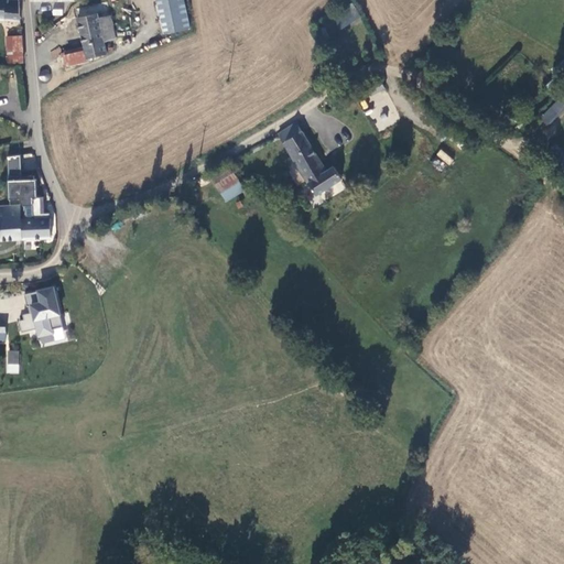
[(0,0),(0,19),(20,21),(18,0),(0,0)]
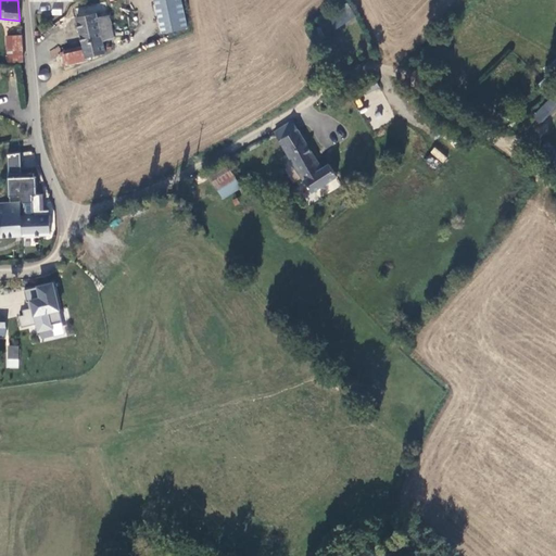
[(152,0),(160,35),(187,29),(181,0),(152,0)]
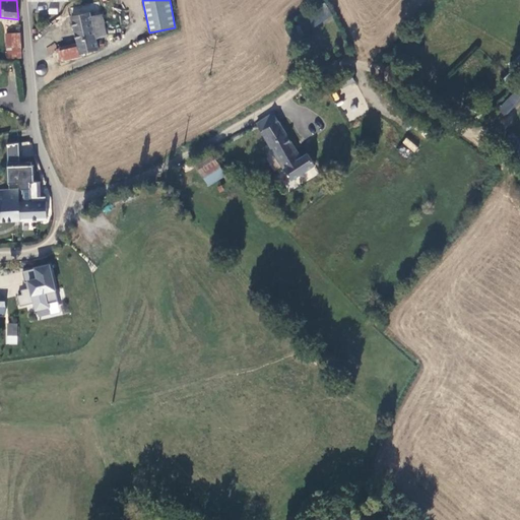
[(89,3),(82,5),(85,18),(92,16),(89,3)]
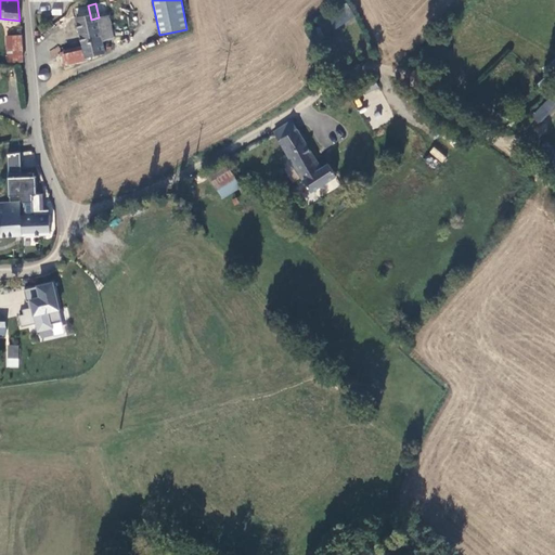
[(347,4),(328,15),(337,29),(356,17),(347,4)]
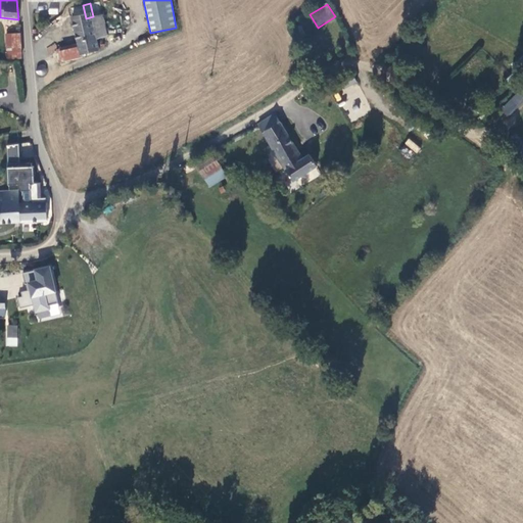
[(79,43),(82,53),(99,50),(97,37),(107,35),(103,14),(93,16),(86,18),(83,5),(70,7),(79,43)]
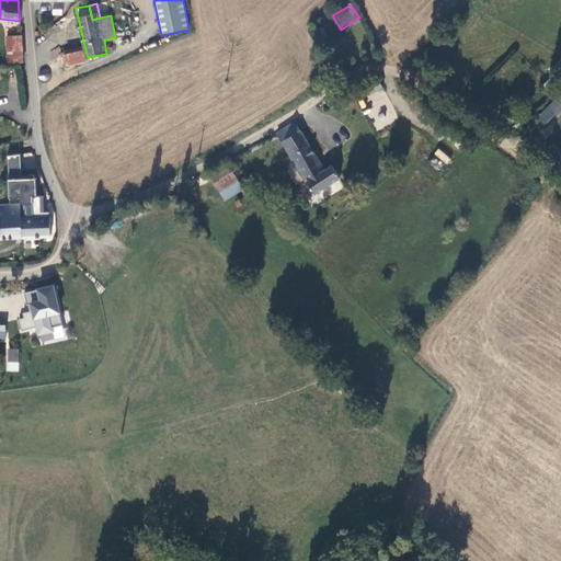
[(52,8),(53,16),(63,14),(61,7),(52,8)]
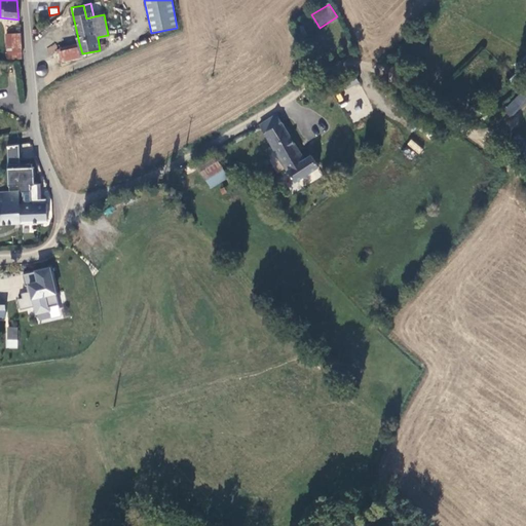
[(6,36),(9,59),(23,60),(21,36),(6,36)]
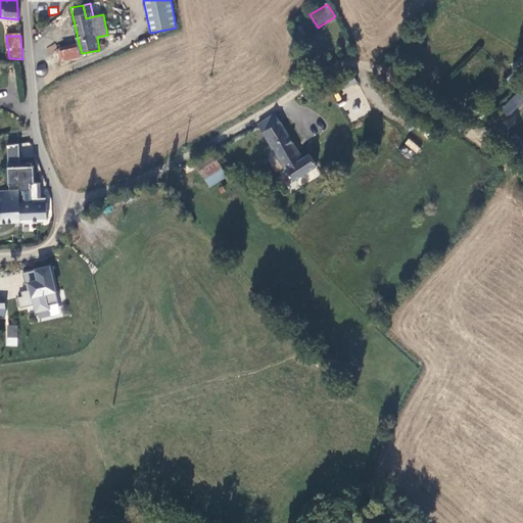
[(56,49),(59,62),(82,56),(82,53),(79,43),(56,49)]
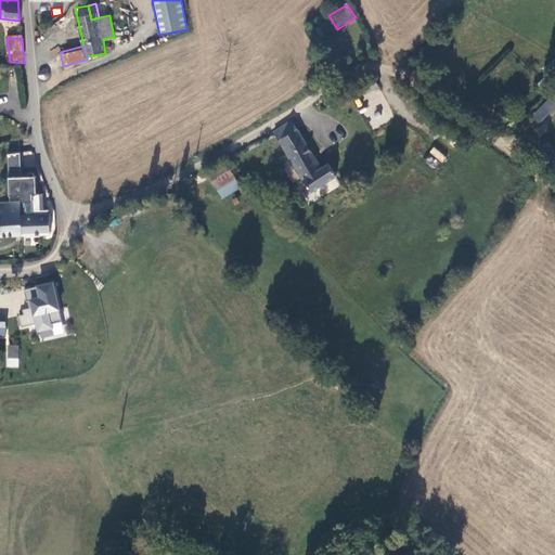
[(46,73),(47,71),(46,67),(43,64),(40,64),(37,66),(36,68),(36,72),(37,74),(40,75),(43,75),(46,73)]
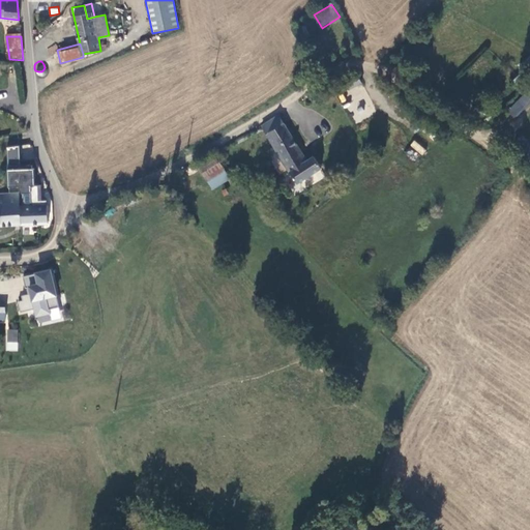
[(357,75),(346,82),(349,88),(361,82),(357,75)]
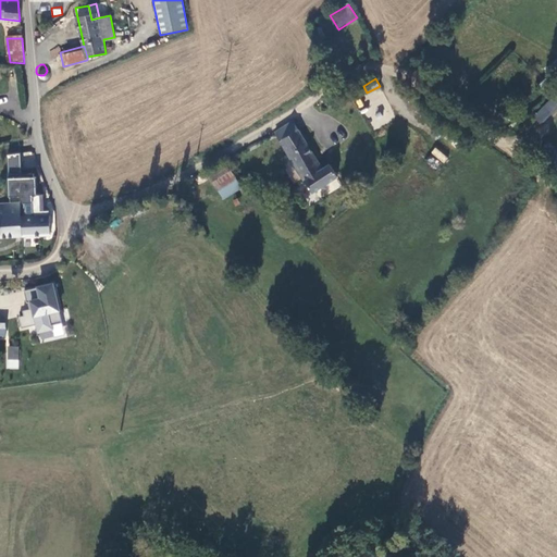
[(541,124),(556,108),(556,104),(551,98),(533,116),(541,124)]
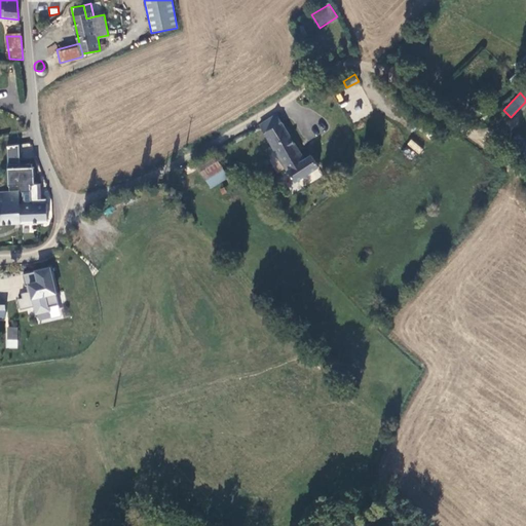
[(304,160),(275,113),(259,123),(295,181),(318,166),(311,155),(304,160)]
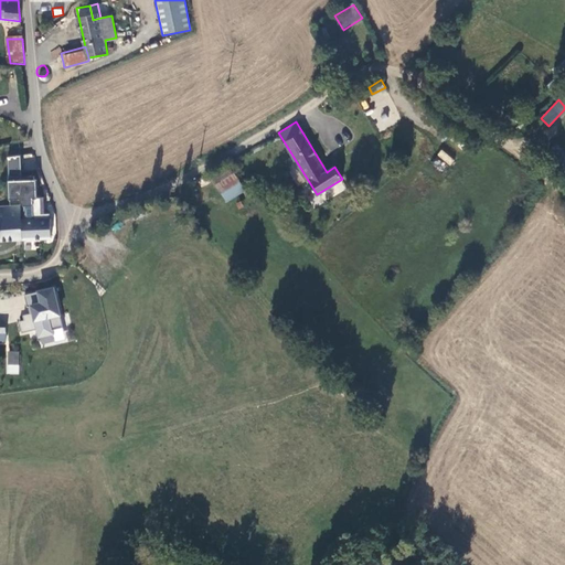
[(441,149),(437,155),(449,166),(454,160),(441,149)]
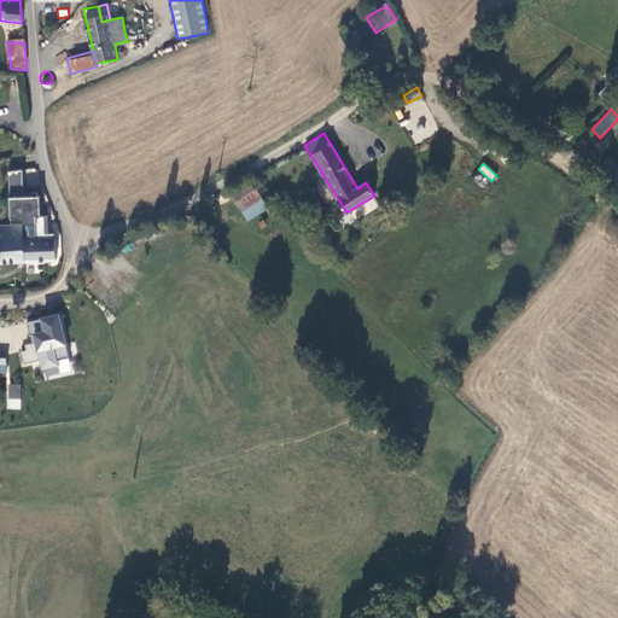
[(24,197),(24,170),(9,172),(10,197),(24,197)]
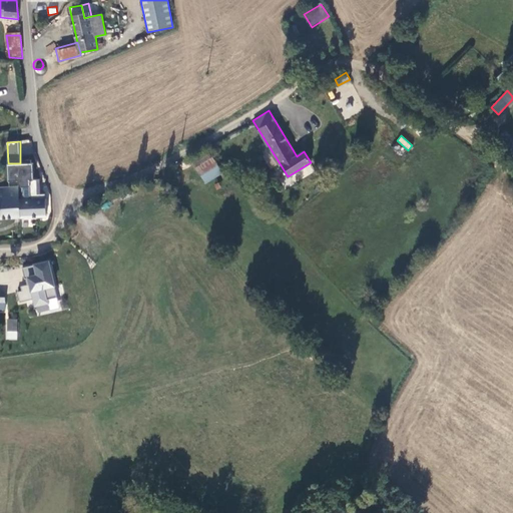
[(217,165),(206,151),(193,163),(203,177),(217,165)]
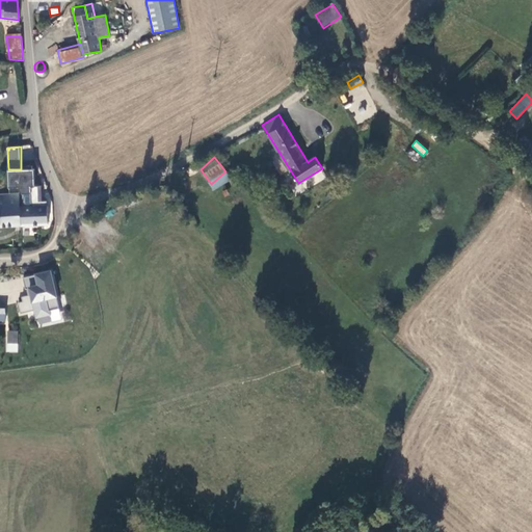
[(21,207),(22,227),(49,225),(49,202),(41,202),(40,186),(34,186),(33,168),(8,169),(8,188),(20,188),(24,194),(25,207),(21,207)]
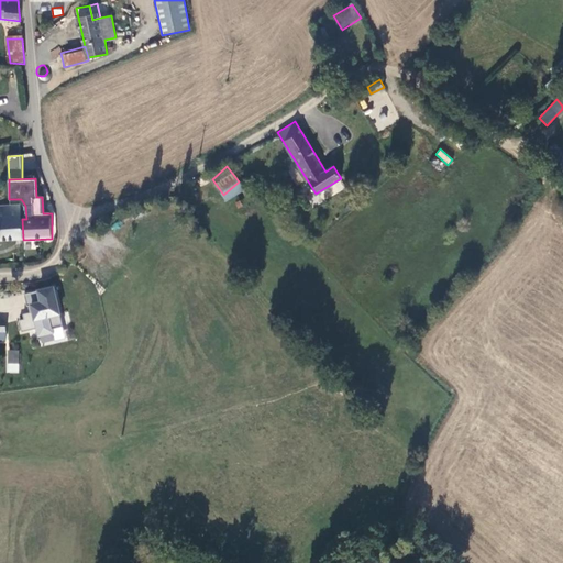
[(0,240),(23,240),(22,219),(21,206),(6,207),(0,207),(0,240)]
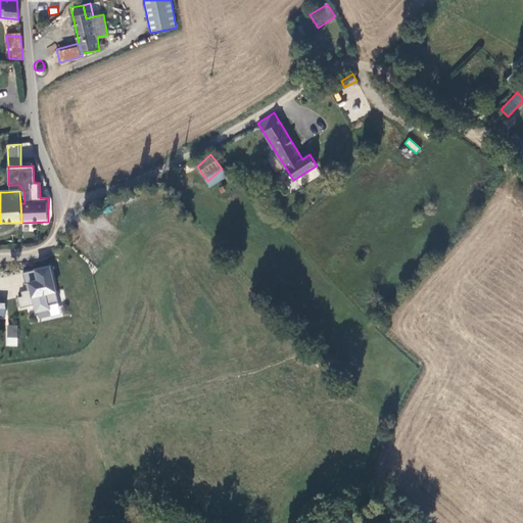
[(58,304),(50,268),(22,274),(26,285),(27,285),(30,284),(31,291),(29,291),(21,293),(22,297),(17,298),(20,308),(35,305),(36,313),(49,310),(49,306),(58,304)]
